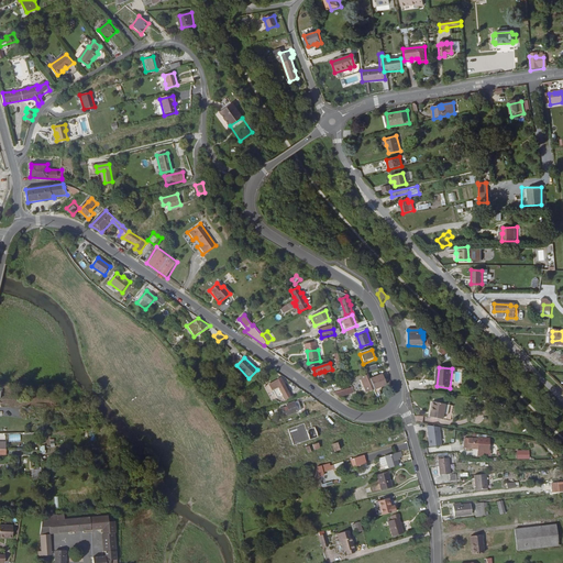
[(375,389),(372,379),(370,373),(362,376),(367,392),(375,389)]
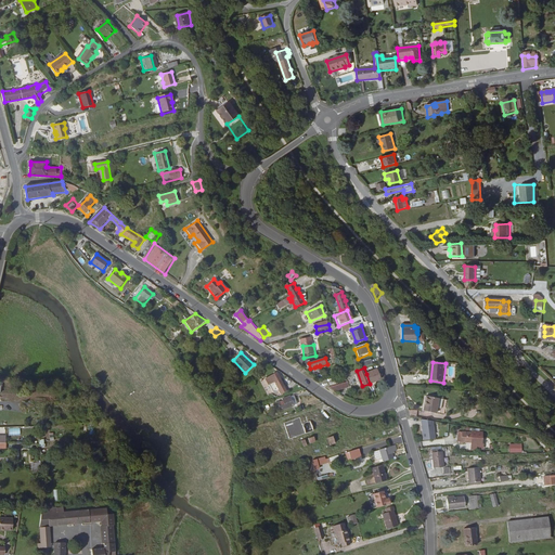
[(370,384),(372,390),(376,389),(374,382),(382,379),(378,370),(366,374),(370,384)]
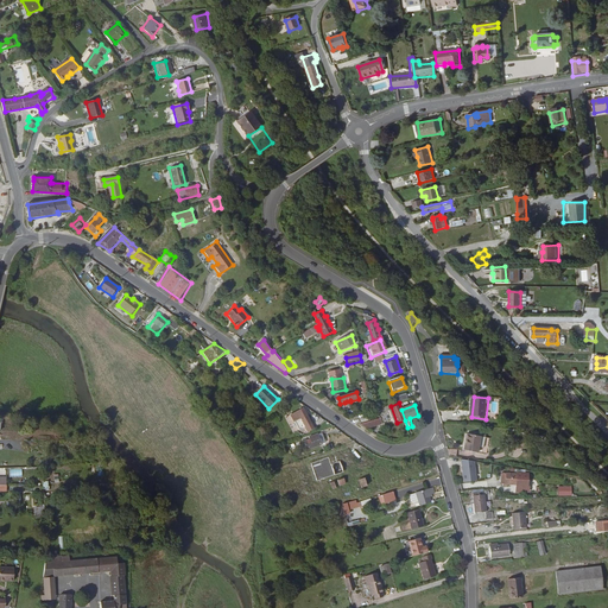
[(304,407),(298,411),(308,434),(314,430),(304,407)]
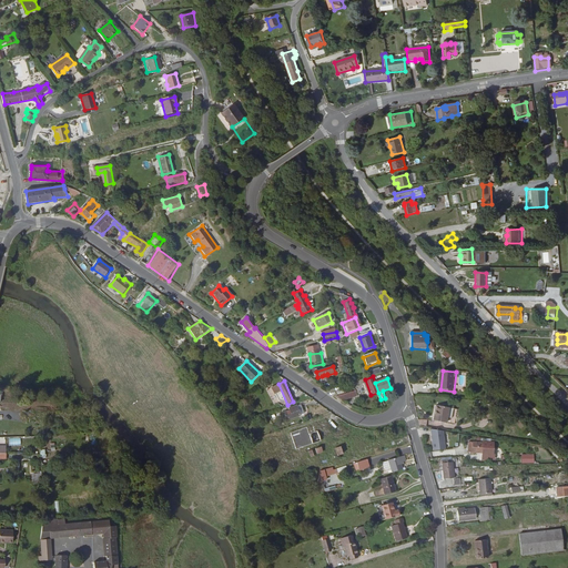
[(292,409),(295,418),(303,415),(300,405),(291,408),(292,409)]
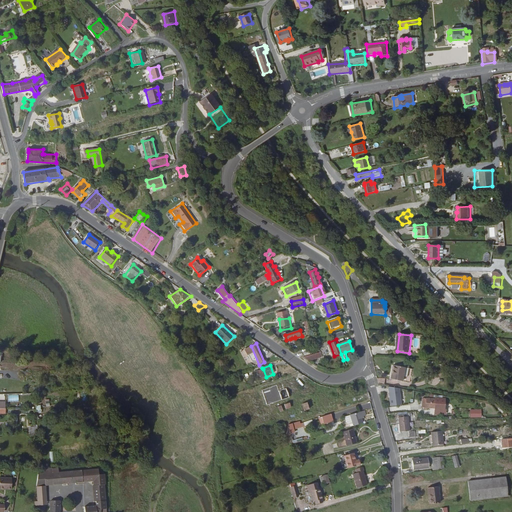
[(394,366),(391,379),(411,382),(413,369),(394,366)]
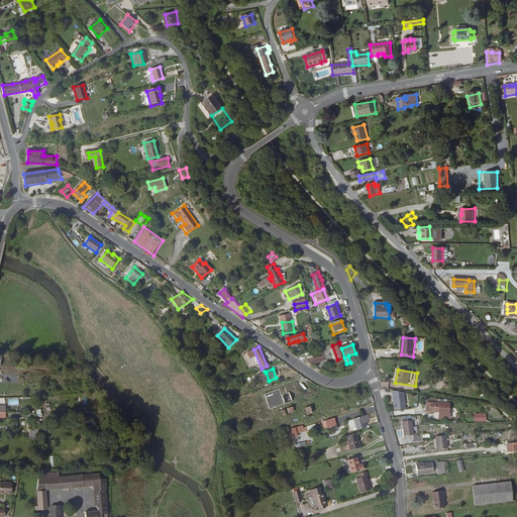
[(269,409),(292,401),(289,392),(282,395),(279,389),(271,392),(274,400),(267,402),(269,409)]
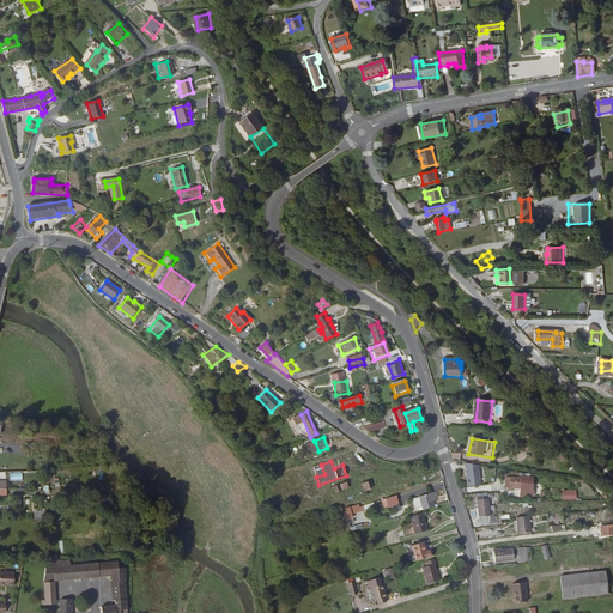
[(480,485),(478,465),(465,462),(467,486),(480,485)]
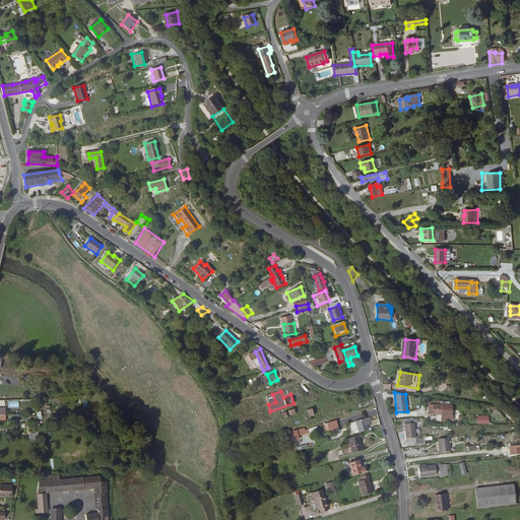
[(441,414),(442,407),(429,404),(428,412),(432,413),(432,414),(433,414),(433,413),(441,414)]
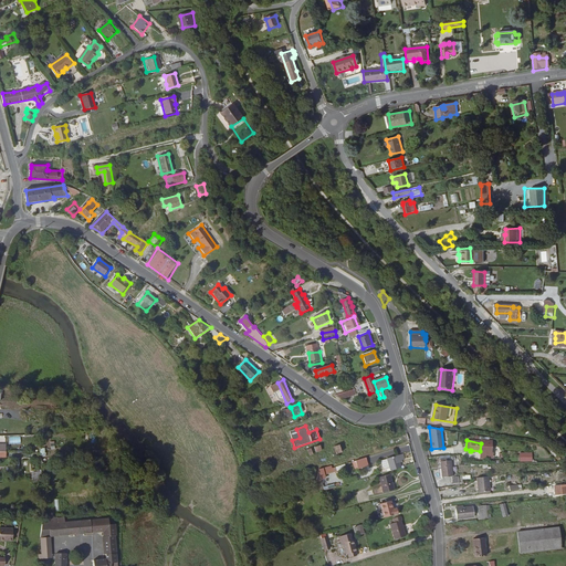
[(481,442),(481,443),(480,451),(479,458),(491,460),(491,456),(490,456),(492,443),(481,442)]
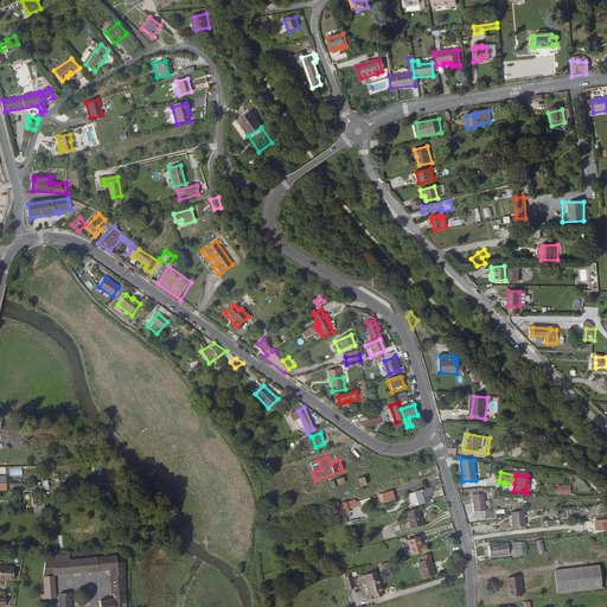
[(556,485),(556,494),(570,494),(569,485),(556,485)]
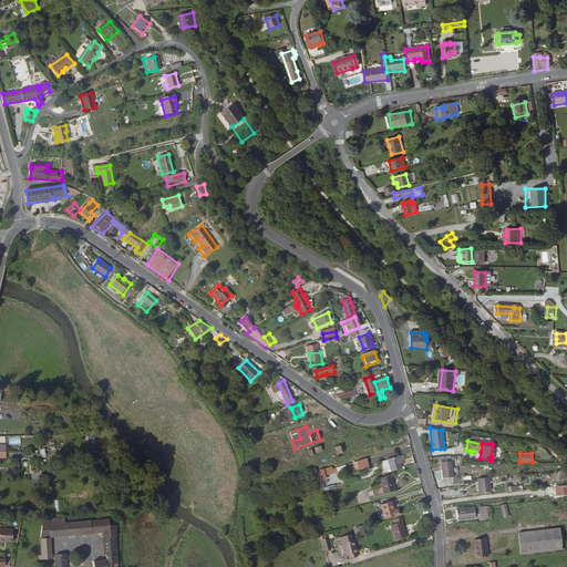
[(394,472),(405,468),(403,461),(410,460),(408,454),(385,461),(389,470),(393,468),(394,472)]
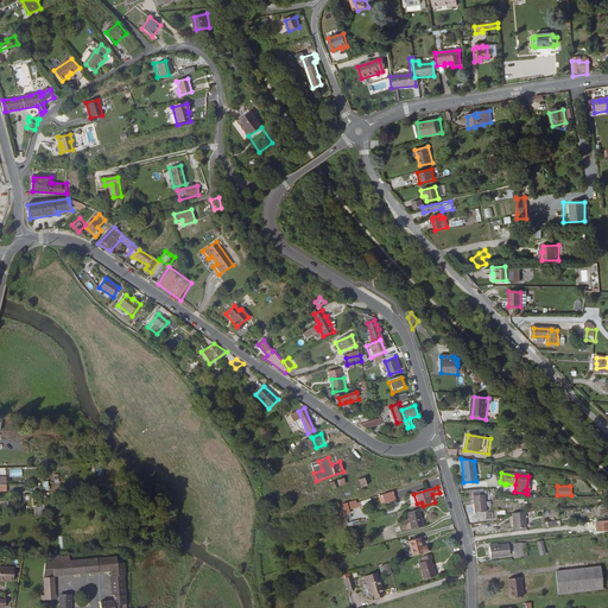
[(397,492),(386,494),(388,502),(399,499),(397,492)]
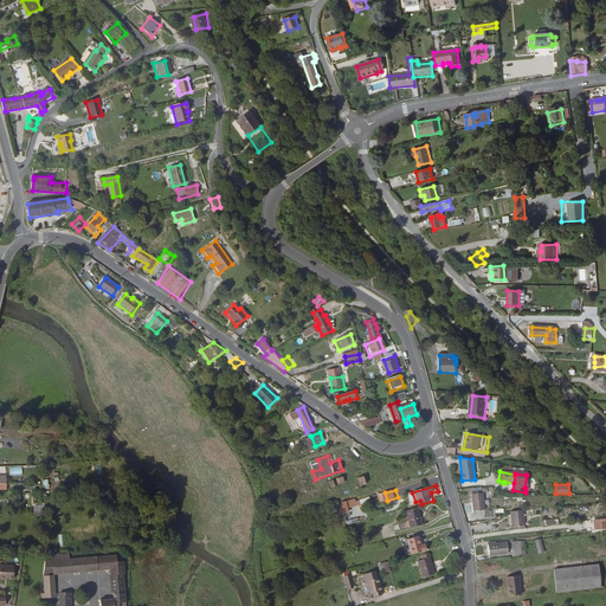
[(484,510),(483,492),(470,494),(471,511),(484,510)]
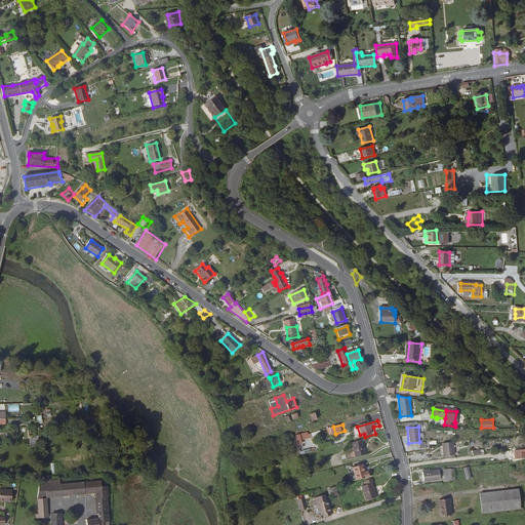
[(313,437),(312,434),(309,435),(308,432),(296,436),(298,443),(299,444),(304,443),(303,440),(313,437)]
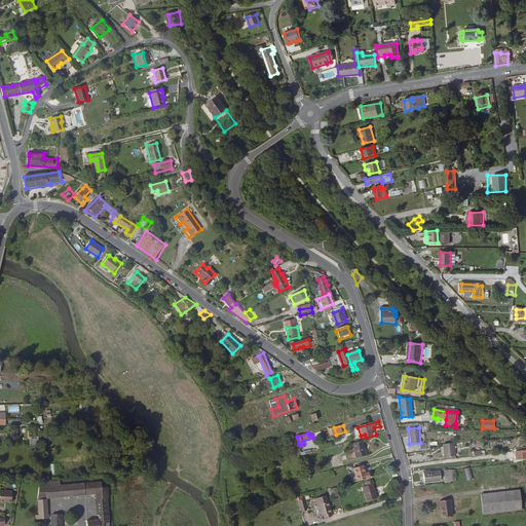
[(370,453),(366,439),(355,442),(359,455),(370,453)]
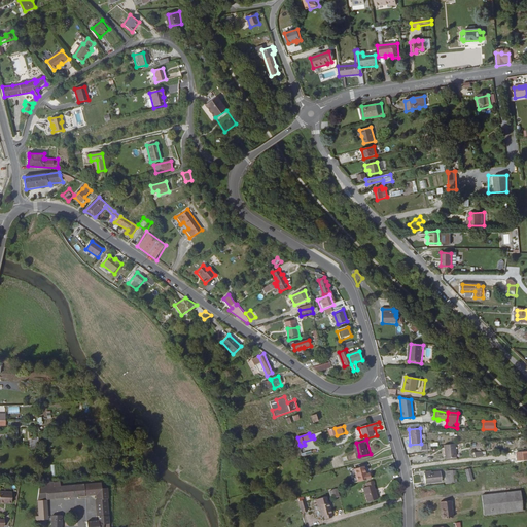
[(453,444),(446,445),(447,458),(454,458),(453,444)]
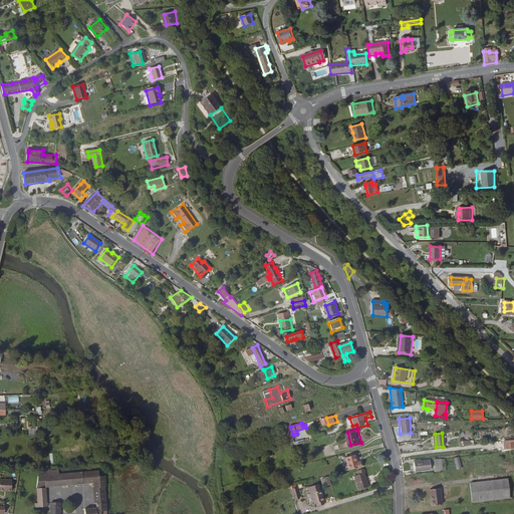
[(513,440),(502,441),(503,449),(513,449),(513,440)]
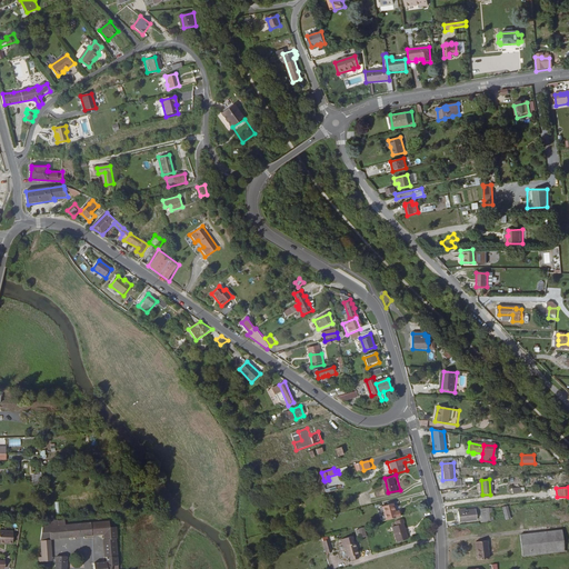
[(395,511),(392,503),(381,507),(385,520),(400,517),(398,510),(395,511)]
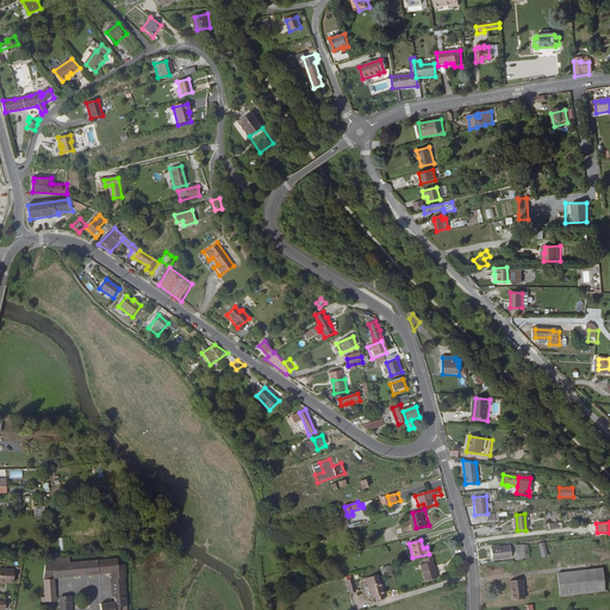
[(518,552),(520,559),(530,558),(529,545),(524,545),(526,551),(518,552)]
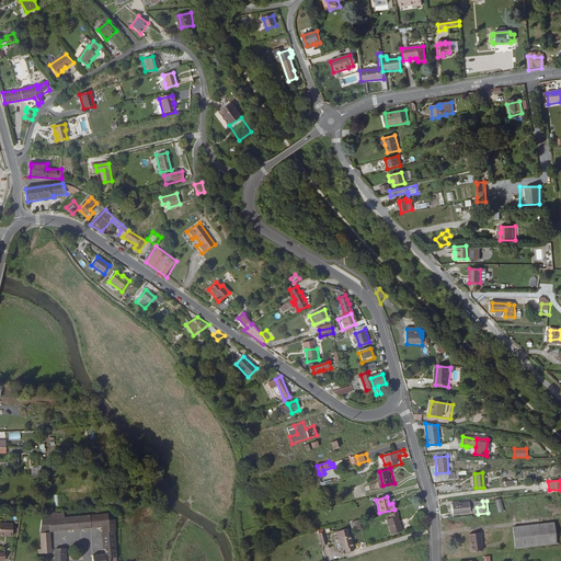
[(455,514),(471,512),(471,502),(453,504),(455,514)]
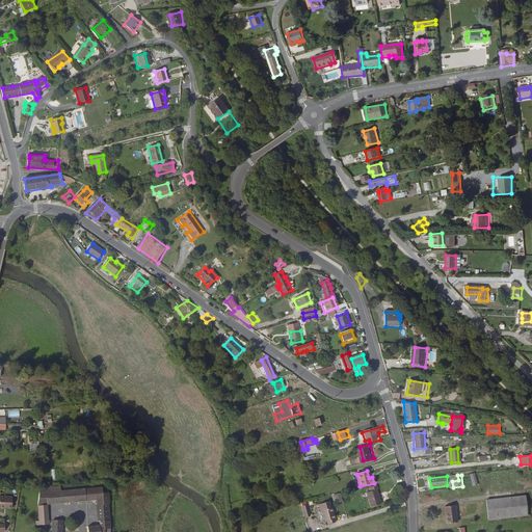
[(45,493),(40,493),(37,505),(97,500),(98,504),(97,504),(98,521),(100,521),(100,525),(87,527),(87,531),(110,531),(108,503),(109,503),(108,493),(102,493),(102,487),(55,491),(54,486),(44,487),(45,493)]
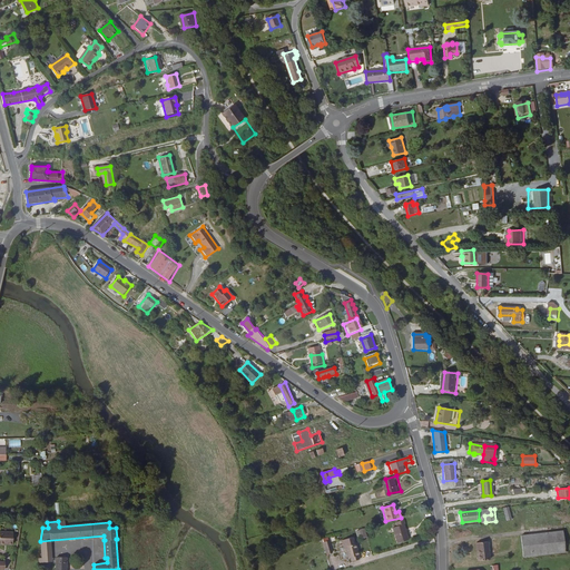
[(401,527),(400,522),(392,524),(393,529),(389,530),(393,546),(404,542),(400,527),(401,527)]
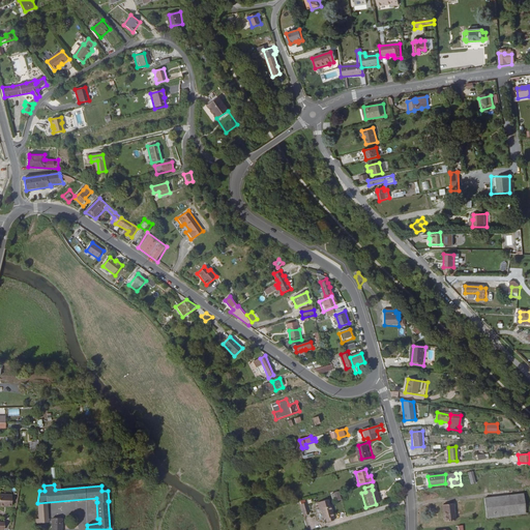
[(486,518),(525,512),(523,493),(483,498),(486,518)]
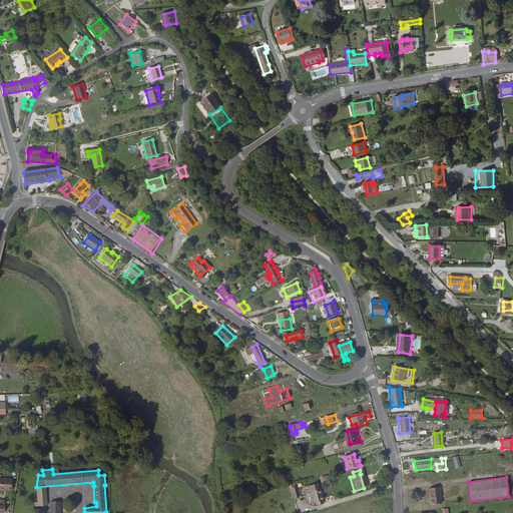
[(4,489),(11,489),(11,479),(0,478),(0,489),(4,490),(4,489)]
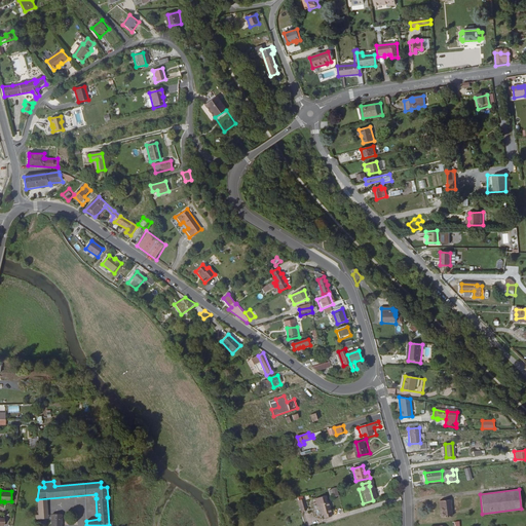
[(326,495),(314,498),(316,506),(317,506),(321,515),(323,515),(324,519),(332,516),(326,495)]
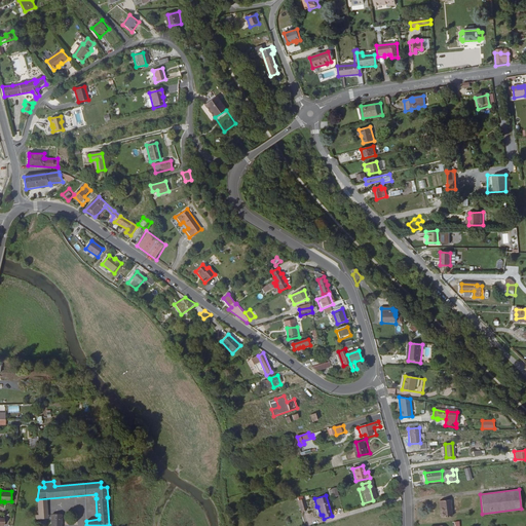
[(439,501),(441,518),(451,516),(449,499),(439,501)]
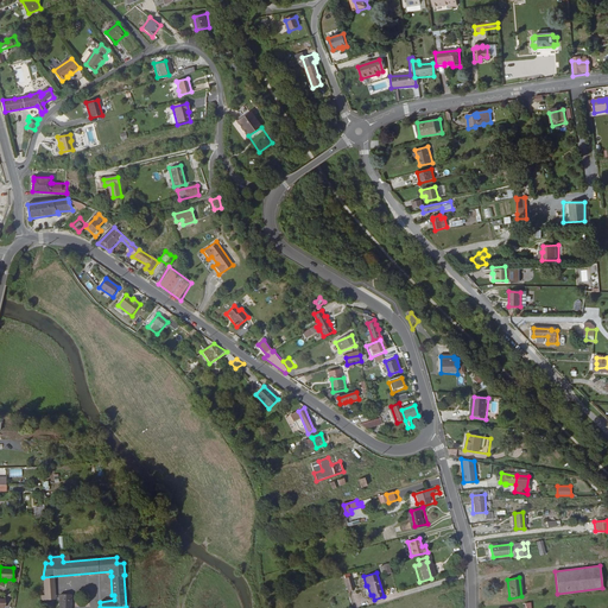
[(70,607),(71,595),(61,594),(59,607),(70,607)]
